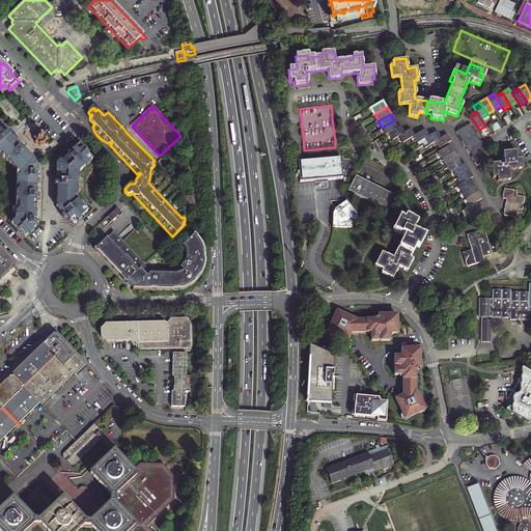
[(397,128),(394,120),(382,128),(386,135),(389,133),(397,128)]
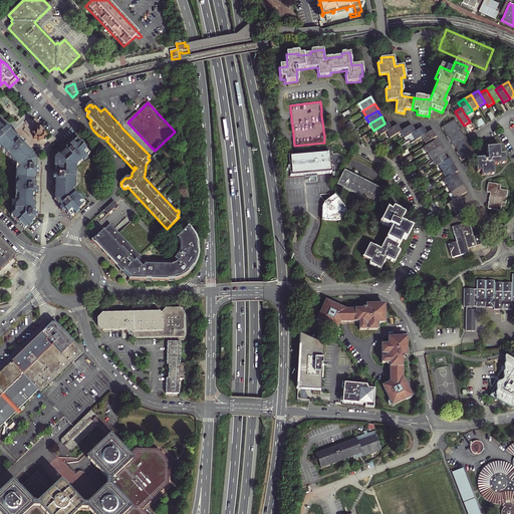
[(457,146),(456,147),(458,152),(457,153),(462,160),(474,153),(470,145),(468,146),(466,141),(467,140),(455,119),(442,127),(454,147),(455,147),(457,146)]
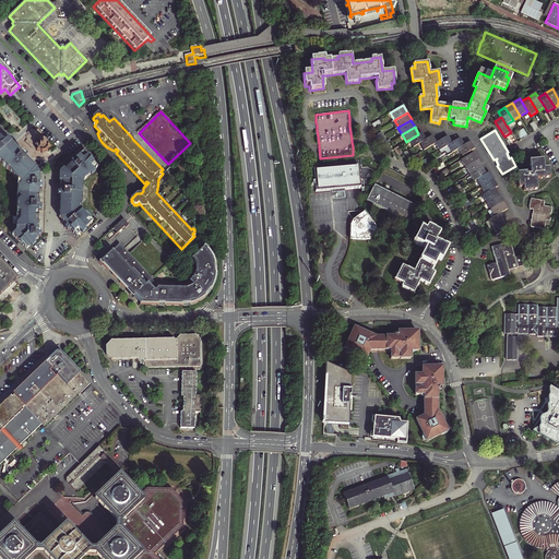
[(418,134),(409,140),(414,147),(419,143),(426,140),(421,132),(418,134)]
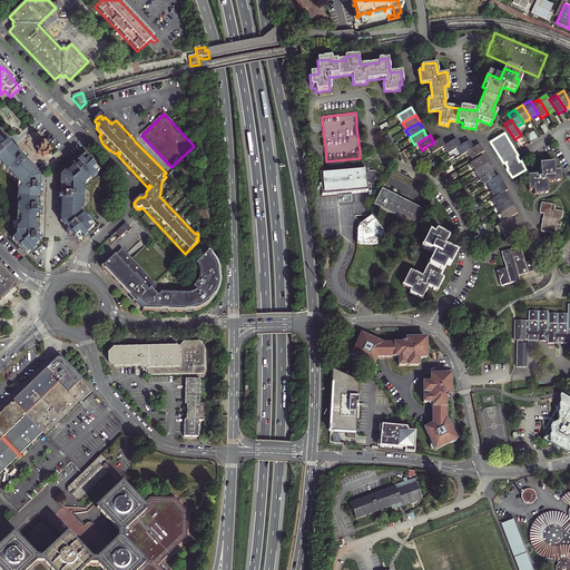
[(434,143),(428,146),(432,154),(443,147),(445,146),(441,138),(434,143)]
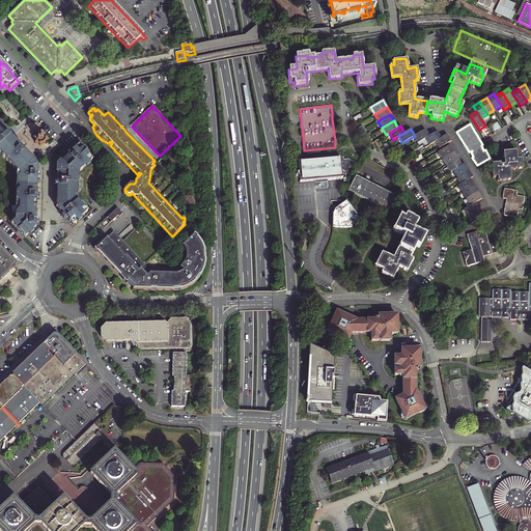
[(47,135),(47,132),(43,132),(40,130),(38,132),(35,132),(35,135),(32,138),(34,140),(34,143),(38,143),(40,146),(44,143),(47,143),(47,140),(49,138),(47,135)]
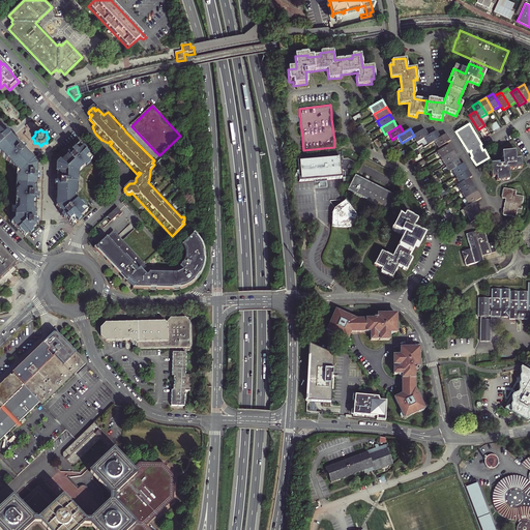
[(429,136),(424,129),(414,136),(412,137),(416,143),(429,136)]
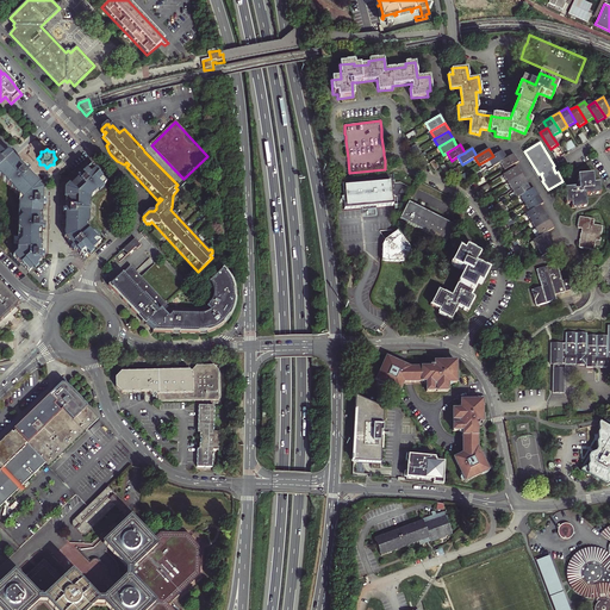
[(499,163),(508,159),(503,150),(493,156),(479,165),(483,169),(486,167),(489,169),(493,167),(499,163)]
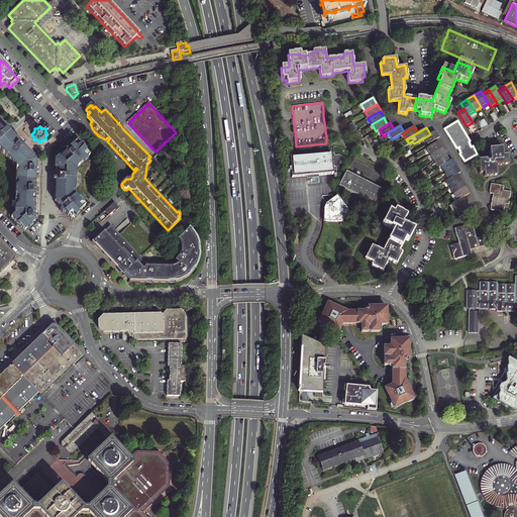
[(0,150),(2,151),(5,151),(7,154),(5,156),(17,168),(18,167),(21,170),(16,174),(19,178),(19,184),(16,187),(15,195),(19,198),(19,204),(15,208),(15,218),(14,219),(23,229),(25,228),(28,228),(29,229),(33,226),(32,224),(35,221),(36,218),(38,218),(38,217),(38,214),(36,214),(36,208),(33,205),(33,194),(38,194),(38,193),(38,191),(36,191),(36,187),(33,185),(33,175),(39,175),(39,171),(37,171),(37,161),(33,161),(30,158),(30,153),(24,146),(26,145),(23,142),(21,144),(20,143),(19,145),(16,142),(16,138),(7,129),(4,133),(0,128),(0,150)]
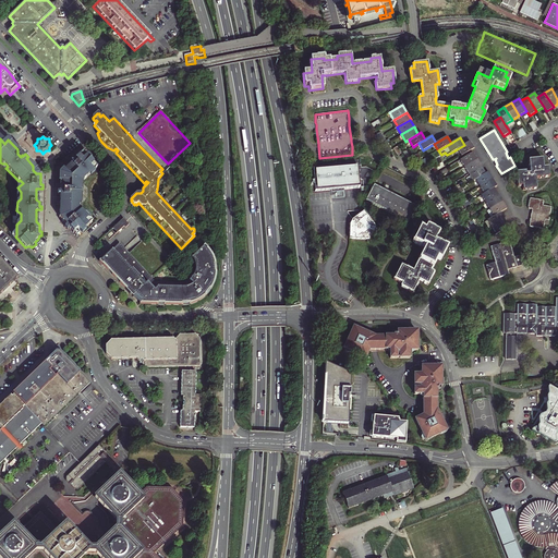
[(461,156),(474,148),(470,142),(464,145),(457,149),(461,156)]
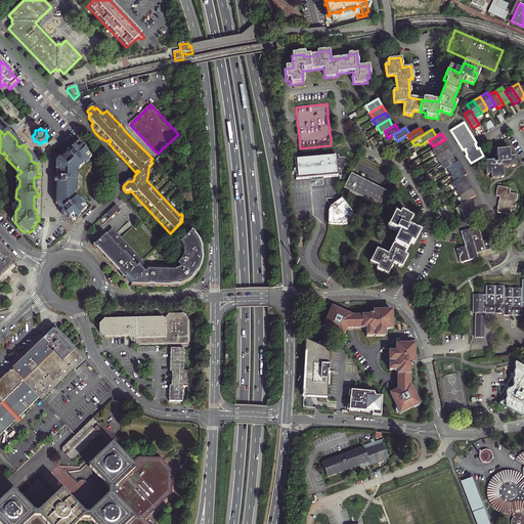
[(443,143),(431,150),(435,157),(447,149),(443,143)]
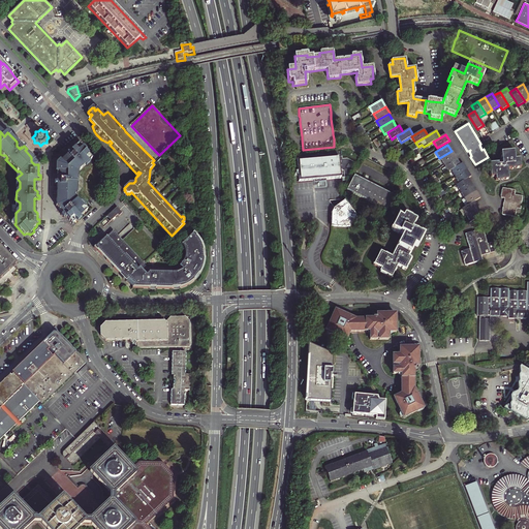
[(74,193),(76,193),(78,173),(78,169),(80,167),(82,168),(85,166),(86,167),(90,163),(88,162),(88,159),(90,157),(88,156),(89,155),(87,153),(83,149),(82,149),(79,149),(76,147),(70,152),(69,151),(68,150),(66,153),(67,156),(61,161),(60,160),(56,164),(55,173),(60,173),(60,176),(56,179),(56,182),(54,182),(54,186),(60,186),(59,190),(56,193),(56,199),(59,199),(59,204),(56,207),(62,213),(60,215),(63,218),(65,216),(71,222),(73,220),(76,221),(78,222),(82,219),(80,217),(86,212),(84,210),(84,207),(85,206),(82,201),(81,204),(74,196),(74,193)]
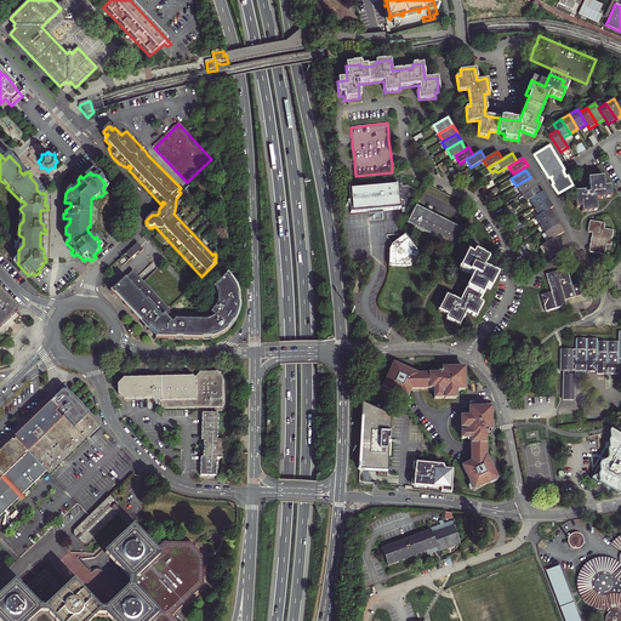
[(530,177),(516,186),(520,194),(535,186),(530,177)]
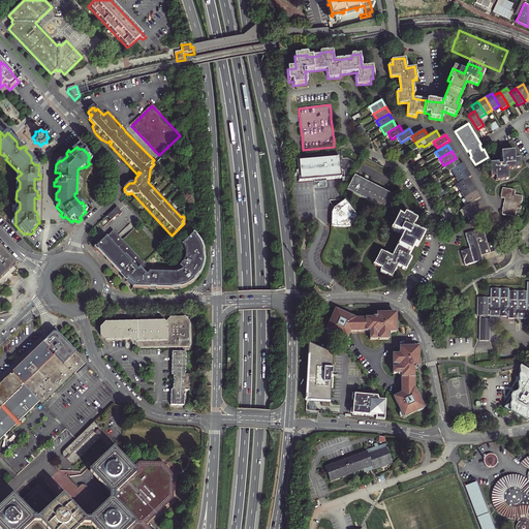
[(520,166),(520,158),(515,158),(514,151),(501,152),(502,163),(498,164),(498,162),(489,163),(491,177),(495,176),(496,180),(500,179),(501,179),(508,179),(507,172),(507,168),(520,166)]
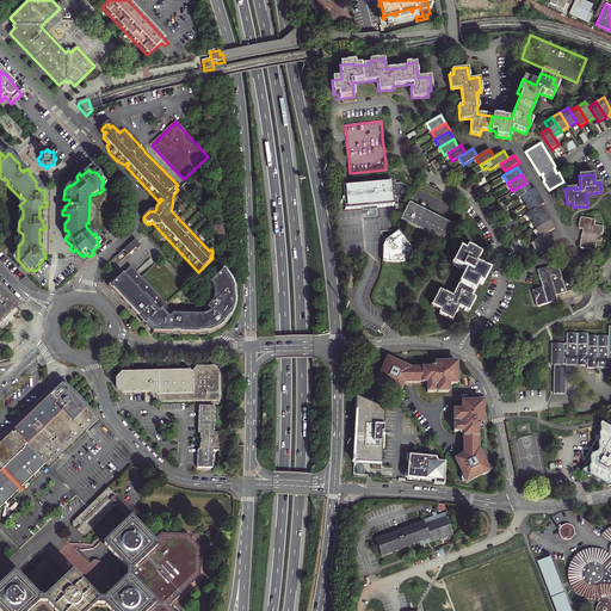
[(526,183),(512,191),(517,198),(520,196),(531,190),(526,183)]
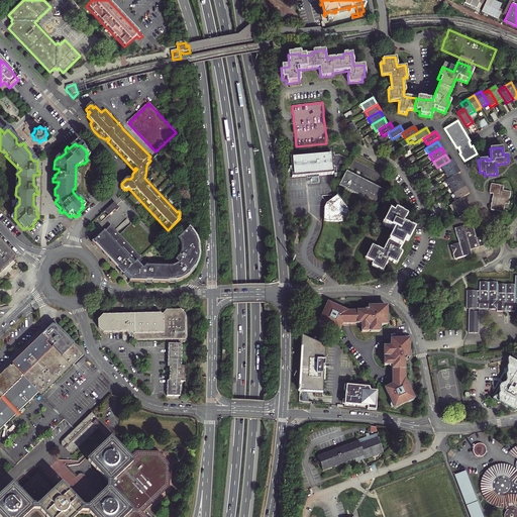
[(452,159),(449,161),(440,166),(443,173),(456,165),(452,159)]
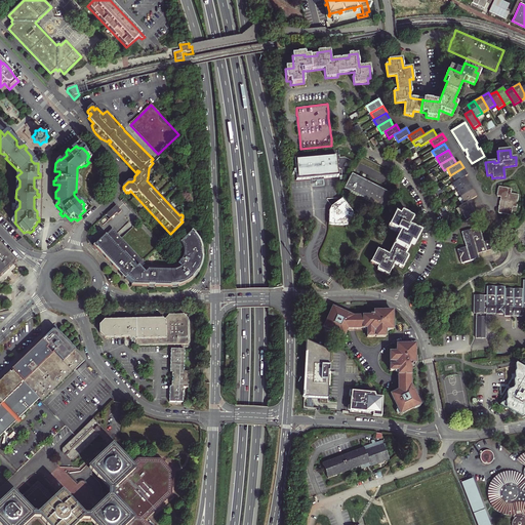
[(468,174),(463,167),(450,175),(455,183),(465,176),(468,174)]
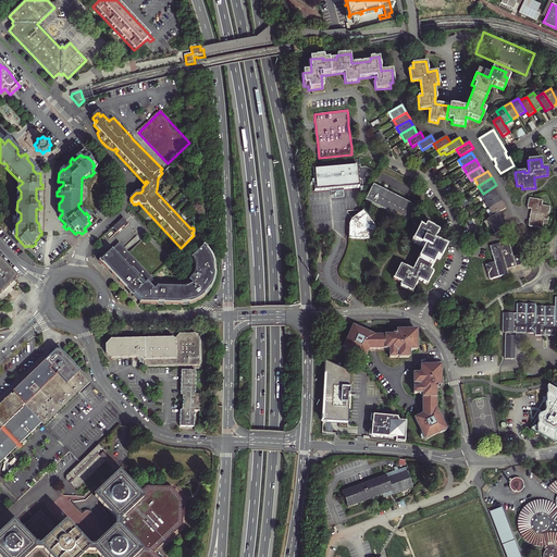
[(374,186),(372,184),(363,200),(373,205),(406,221),(413,206),(412,205),(410,203),(384,190),(374,186)]
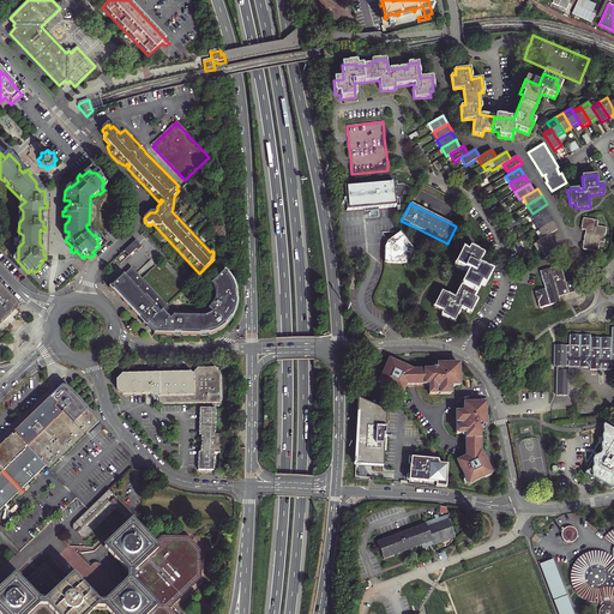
[(529,215),(534,223),(548,214),(543,206),(533,214),(529,215)]
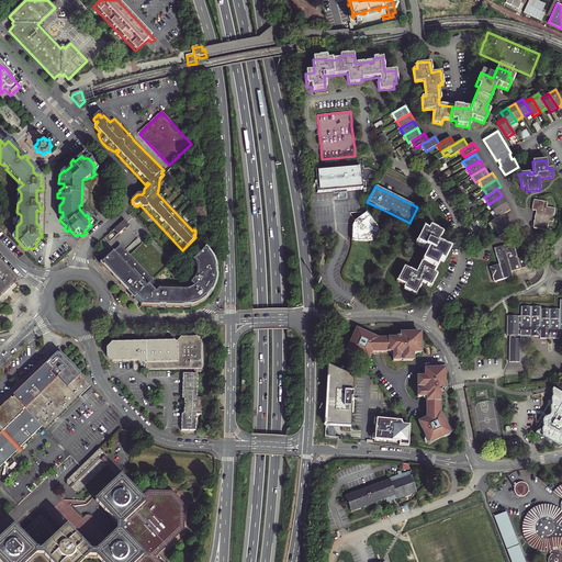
[(493,211),(506,203),(502,195),(489,204),(493,211)]
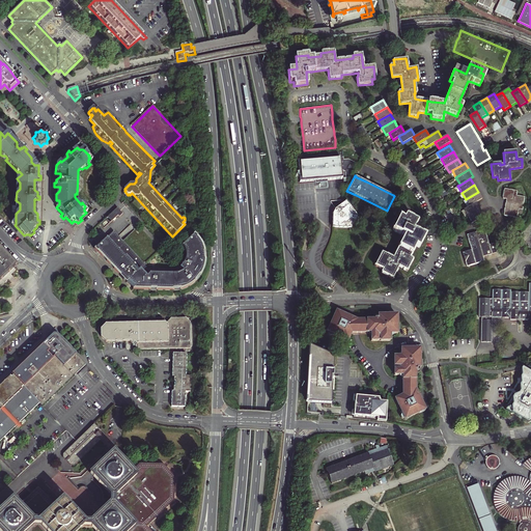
[(522,210),(524,197),(515,195),(516,191),(509,190),(504,189),(502,198),(506,199),(508,199),(508,202),(506,202),(504,215),(516,217),(518,208),(522,210)]
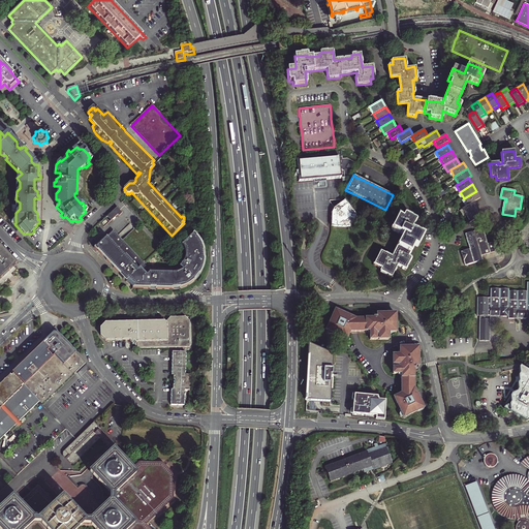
[(476,191),(464,198),(468,206),(474,201),(480,197),(476,191)]
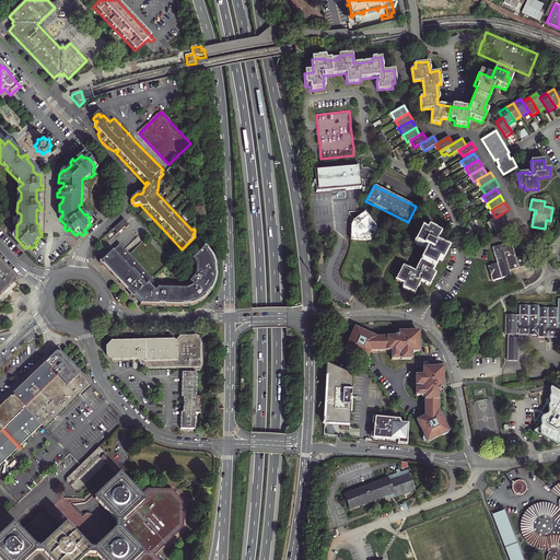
[(371,240),(376,228),(364,212),(353,220),(354,222),(353,225),(351,225),(350,240),(352,240),(371,240)]
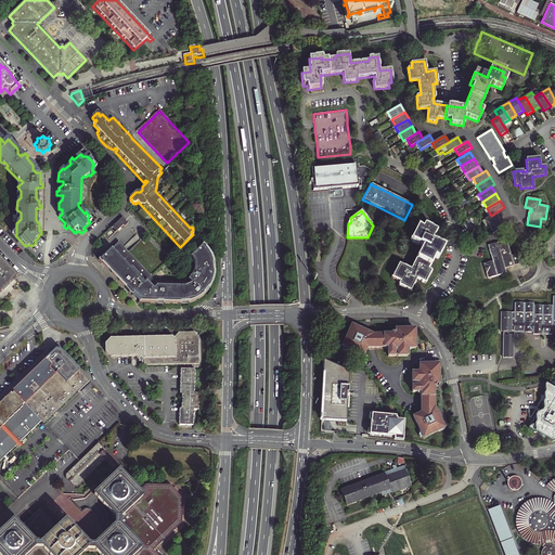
[(501,218),(498,211),(491,216),(485,219),(489,226),(501,218)]
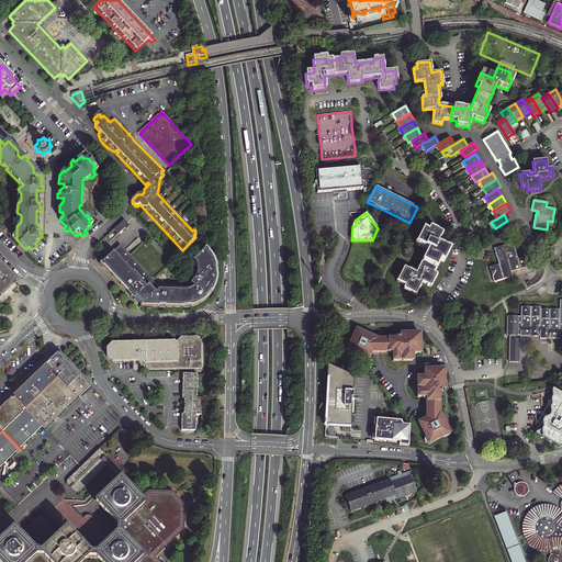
[(124,220),(105,237),(110,242),(125,227),(126,229),(130,226),(124,220)]
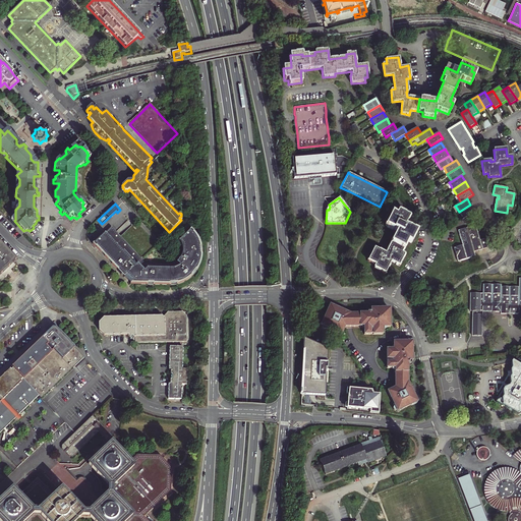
[(474,211),(470,205),(459,212),(463,218),(474,211)]
